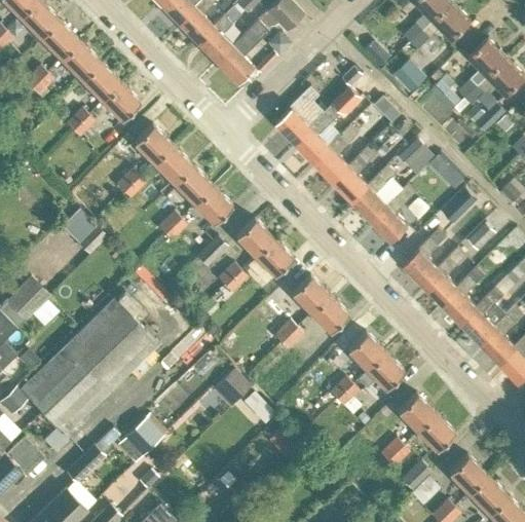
[(2,0),(21,19),(39,0),(38,0),(2,0)]
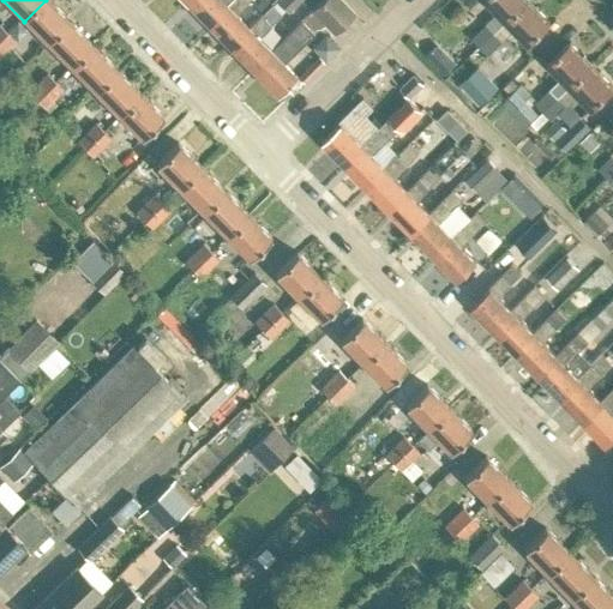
[(68,24),(46,0),(24,22),(47,46),(68,24)]
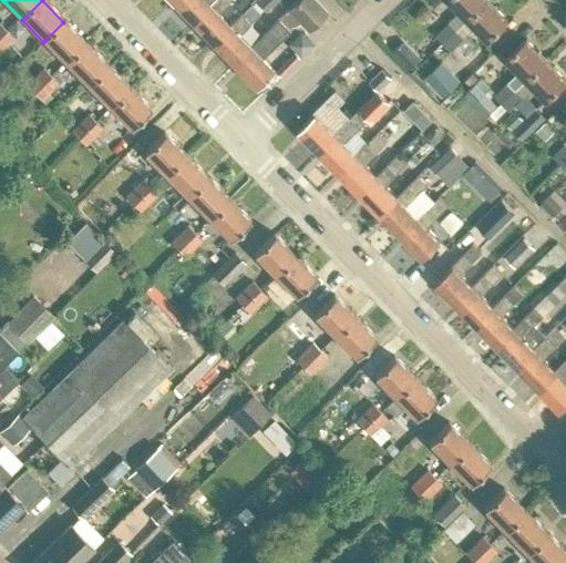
[(176,0),(172,4),(193,26),(211,8),(208,7),(202,0),(176,0)]
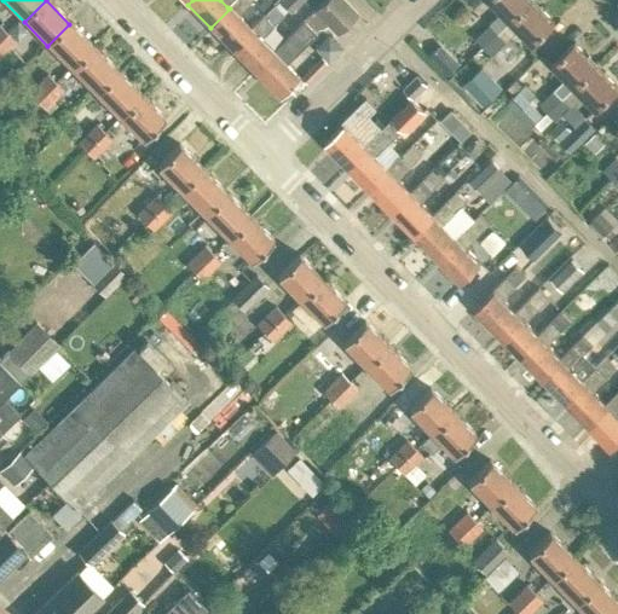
[(235,0),(227,7),(230,9),(211,28),(234,51),(252,32),(250,30),(237,17),(254,0),(235,0)]
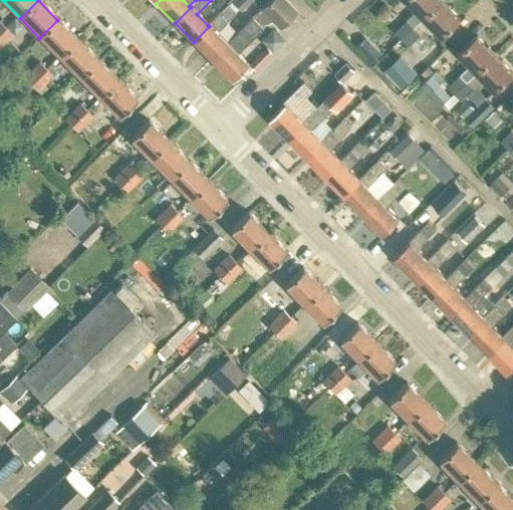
[(234,0),(233,1),(243,11),(254,0),(234,0)]
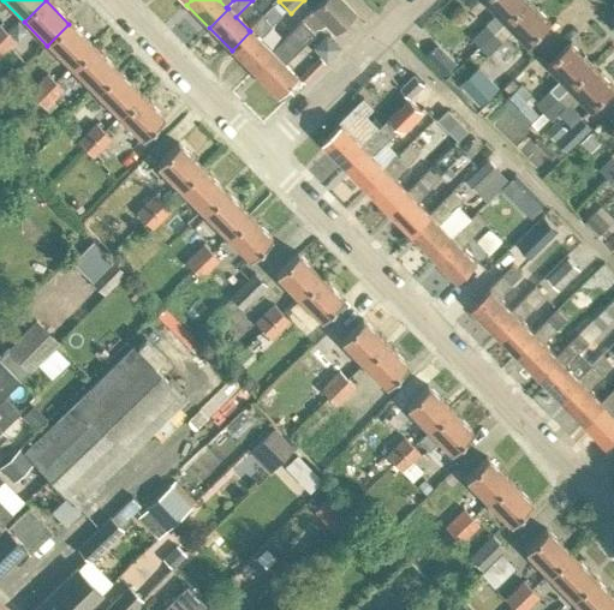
[(325,0),(311,15),(323,27),(333,36),(353,16),(338,0),(325,0)]
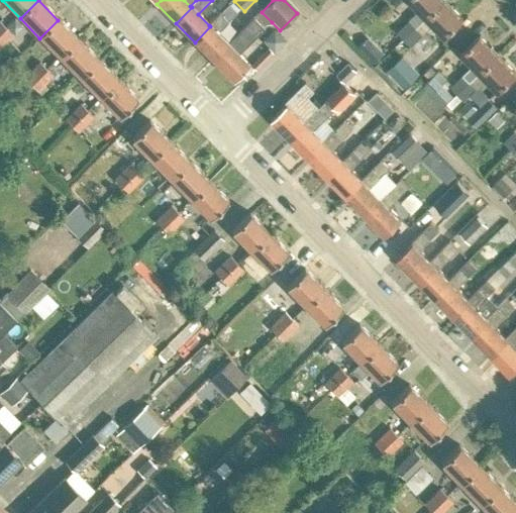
[(397,35),(404,42),(444,3),(441,0),(409,0),(408,1),(419,13),(397,35)]
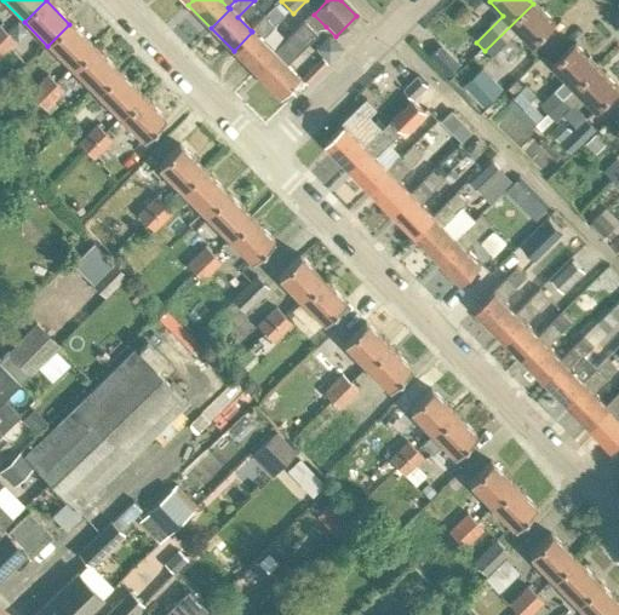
[(267,1),(258,9),(265,17),(274,9),(267,1)]
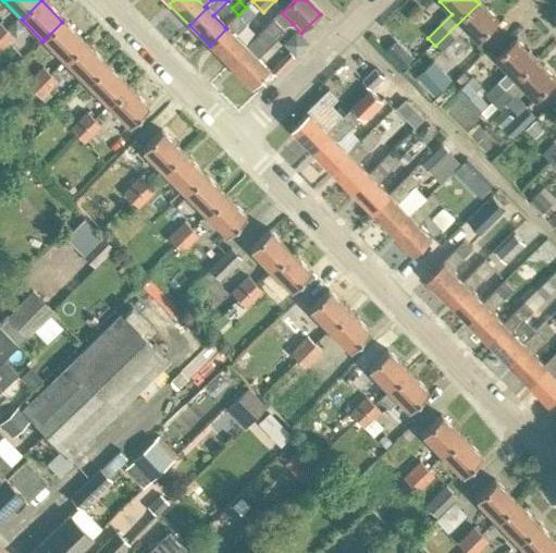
[(479,41),(498,23),(479,3),(435,46),(443,53),(467,29),(479,41)]
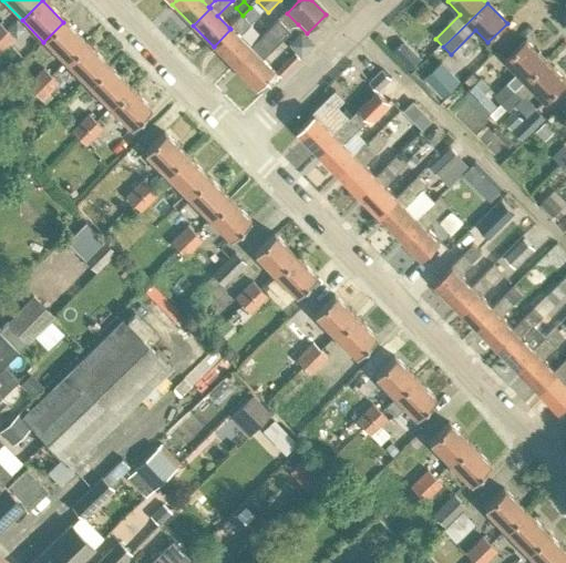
[(243,16),(229,28),(230,29),(214,47),(234,68),(251,50),(250,49),(238,37),(259,17),(250,8),(243,16)]
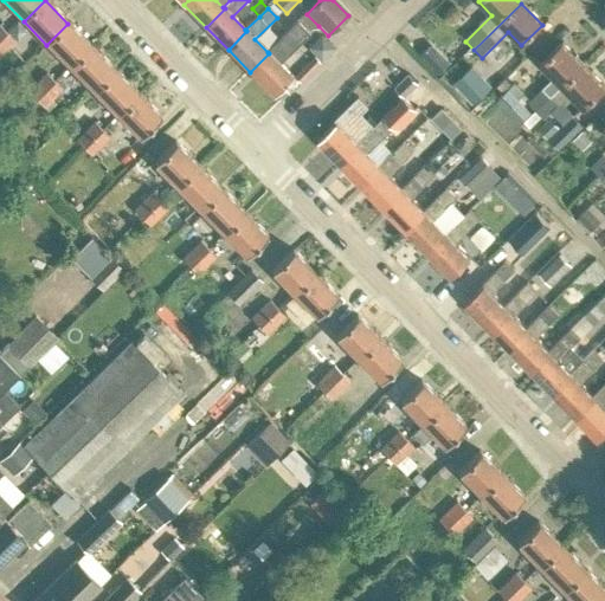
[(269,53),(250,72),(272,95),(291,77),(280,65),(310,34),(298,23),(268,52),(269,53)]
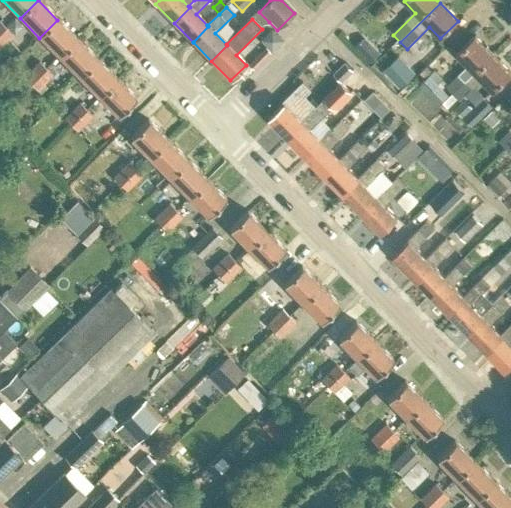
[(77,40),(57,20),(39,38),(58,57),(77,40)]
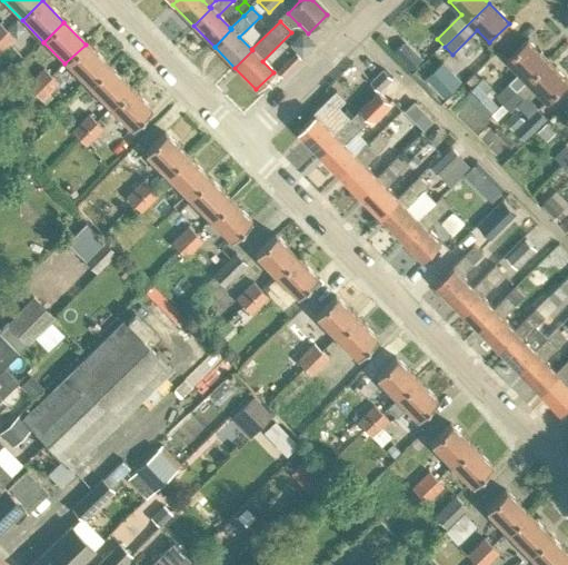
[(0,52),(12,41),(6,33),(0,39),(0,52)]
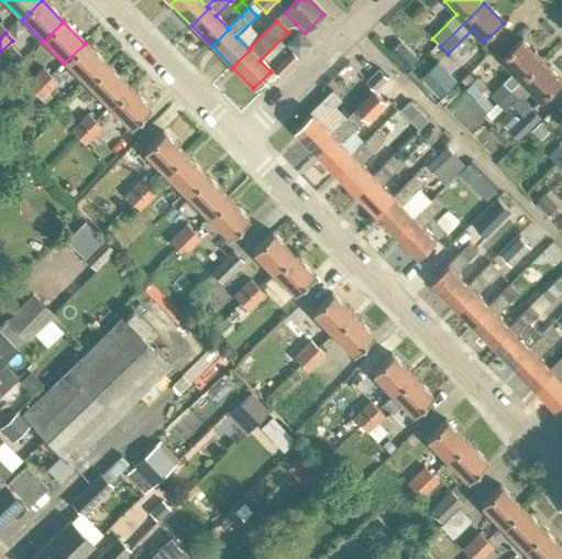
[(491,98),(498,106),(542,63),(522,42),(503,61),(515,74),(491,98)]
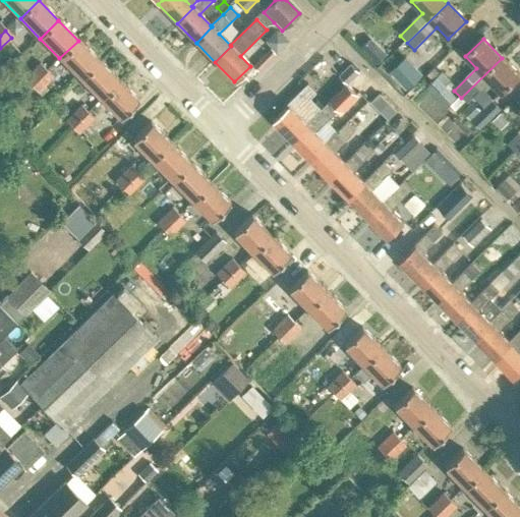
[(98,61),(78,41),(59,58),(79,78),(98,61)]
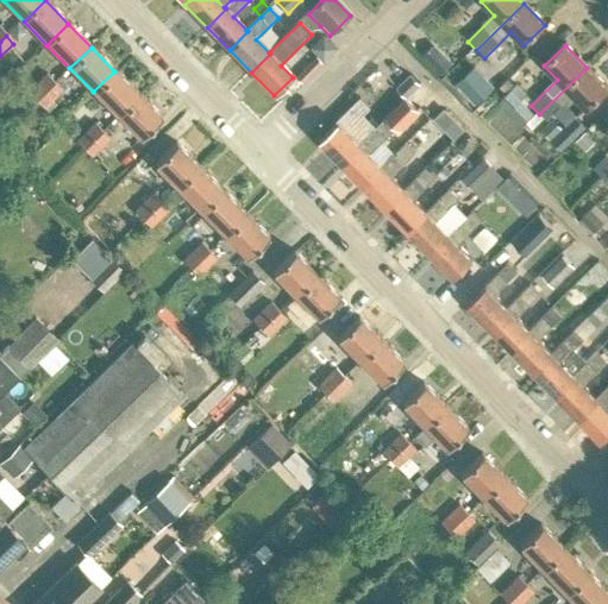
[(455,65),(436,48),(424,60),(443,79),(455,65)]
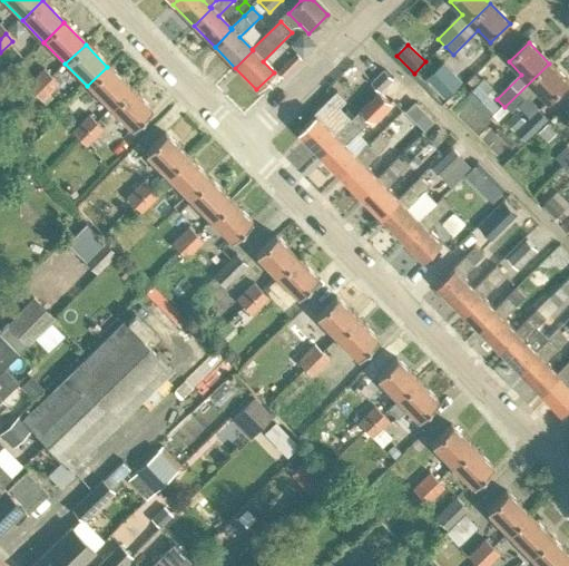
[(568,84),(549,64),(504,107),(512,115),(537,90),(549,104),(568,86),(568,84)]
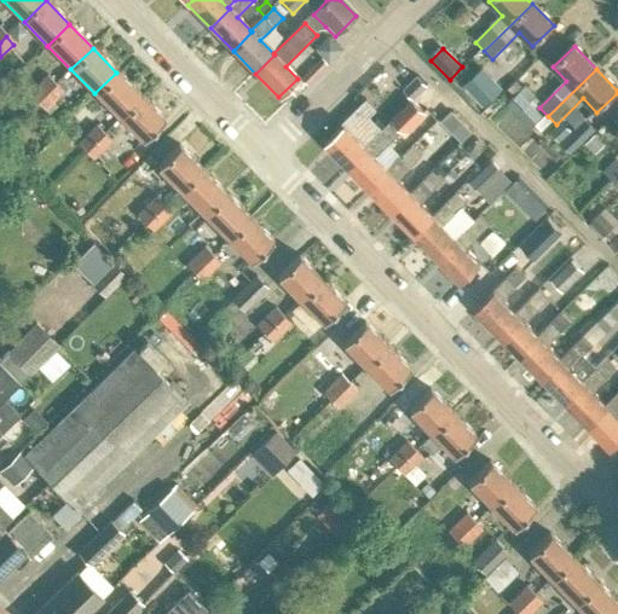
[(504,92),(484,70),(465,88),(484,110),(504,92)]
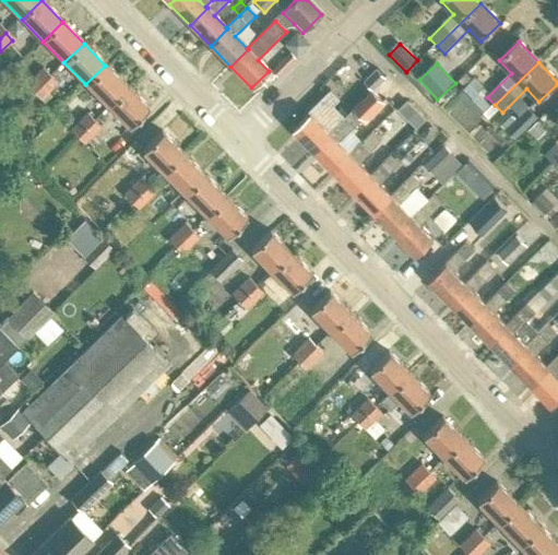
[(106,106),(126,86),(105,66),(85,84),(106,106)]
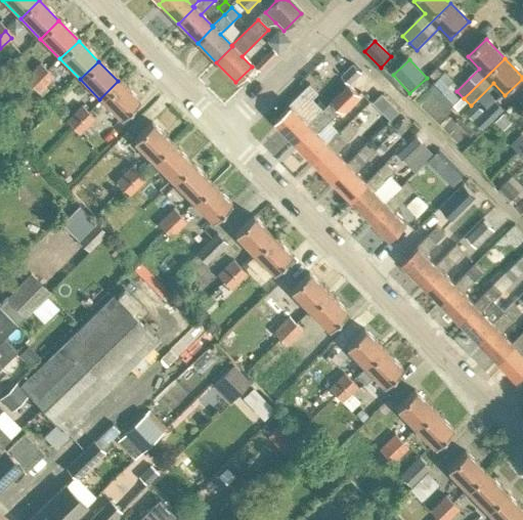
[(31,87),(46,73),(39,66),(25,81),(31,87)]
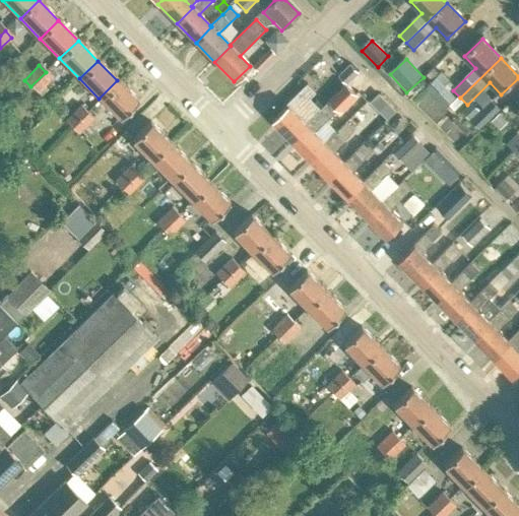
[(348,85),(360,74),(351,65),(340,77),(347,84),(348,85)]
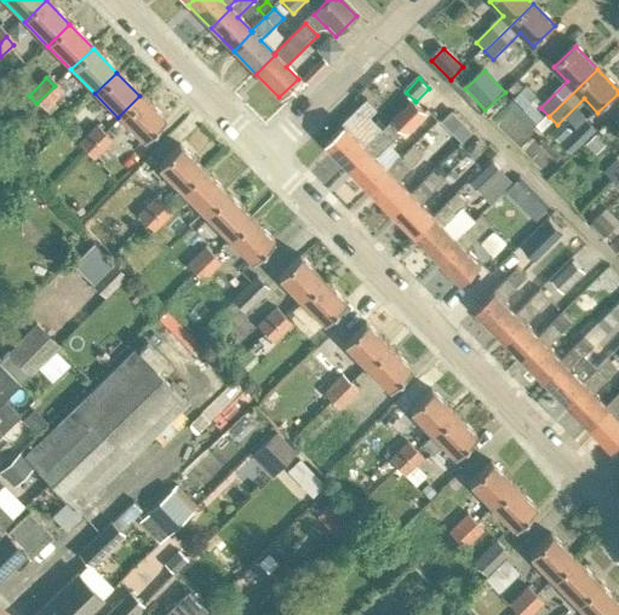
[(63,93),(55,86),(36,103),(45,111),(63,93)]
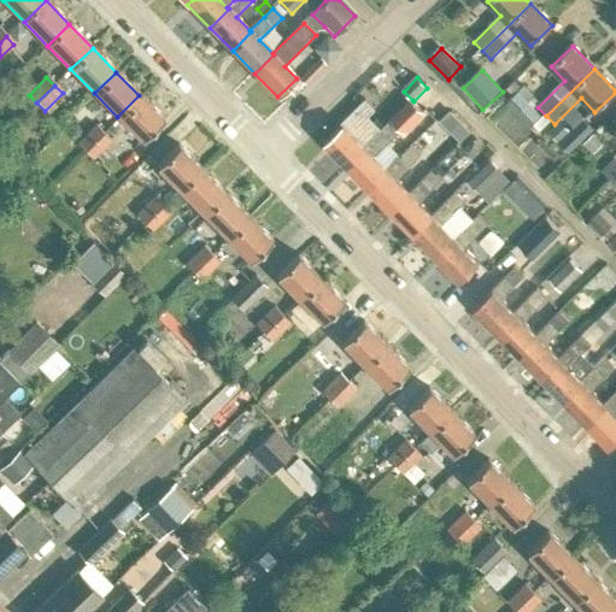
[(141,141),(163,121),(139,95),(117,117),(121,121),(112,128),(119,134),(127,127),(141,141)]
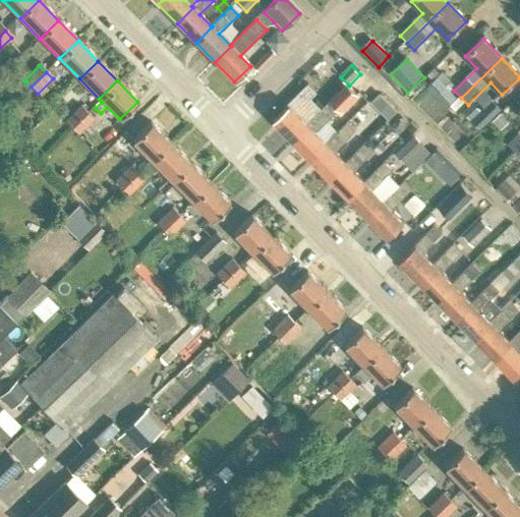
[(342,114),(359,97),(349,85),(348,84),(330,102),(342,114)]
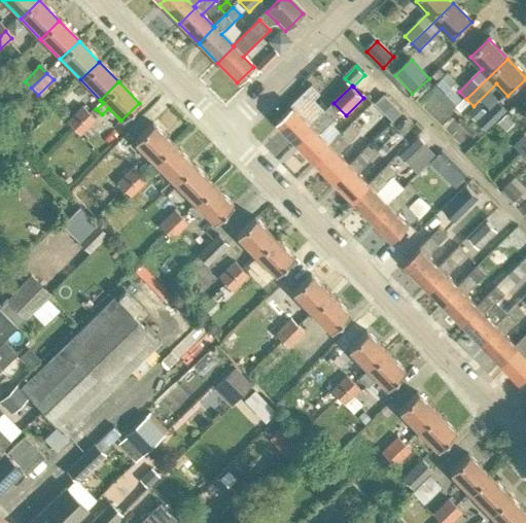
[(297,143),(314,128),(312,127),(326,112),(315,102),(320,96),(312,86),(292,106),(294,108),(278,124),(297,143)]
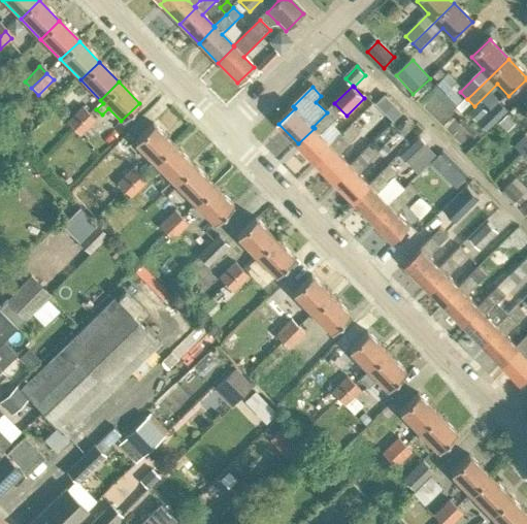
[(488,133),(508,112),(499,103),(488,113),(480,105),(470,115),(488,133)]
